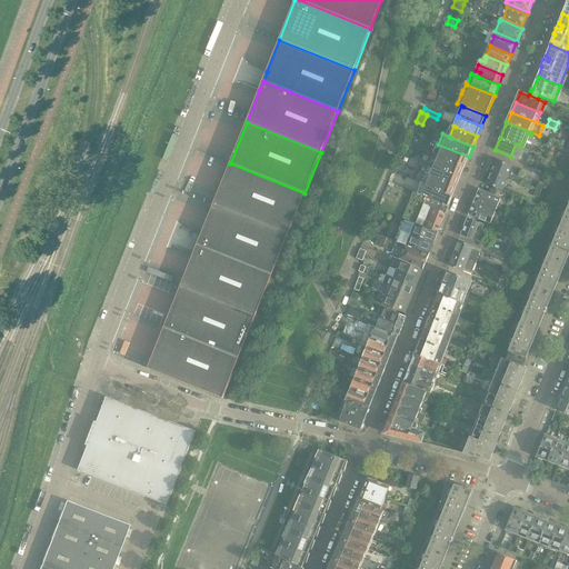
[(460,177),(469,157),(438,145),(437,146),(432,143),(425,161),(430,165),(460,177)]
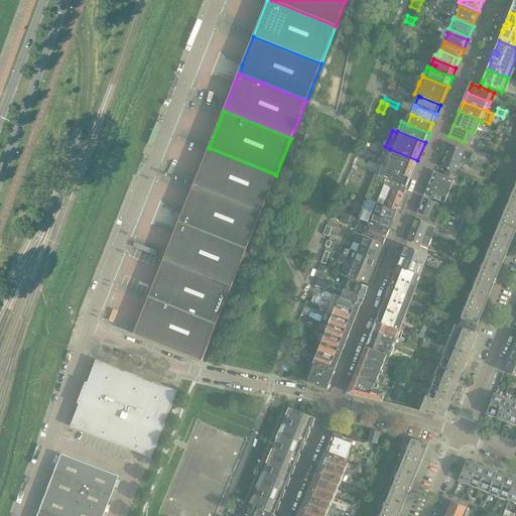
[(449,145),(445,156),(460,161),(465,151),(449,145)]
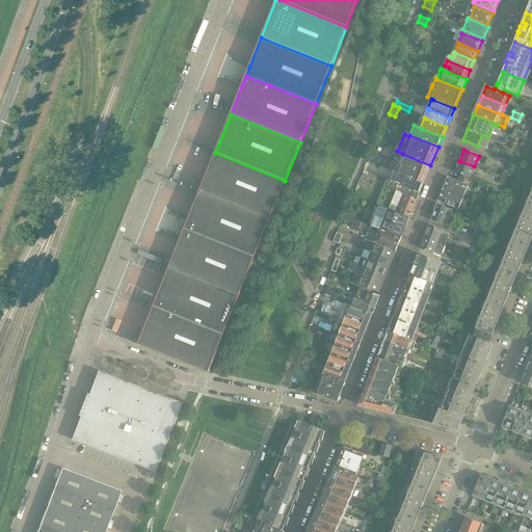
[(270,219),(285,181),(215,153),(200,191),(270,219)]
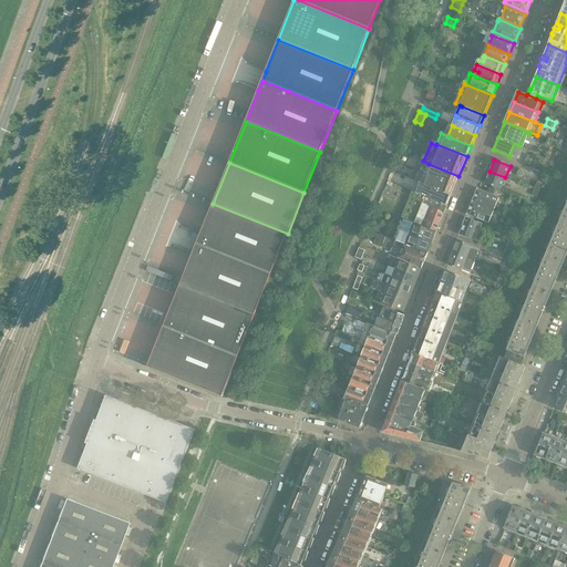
[(459,176),(429,164),(424,174),(454,186),(459,176)]
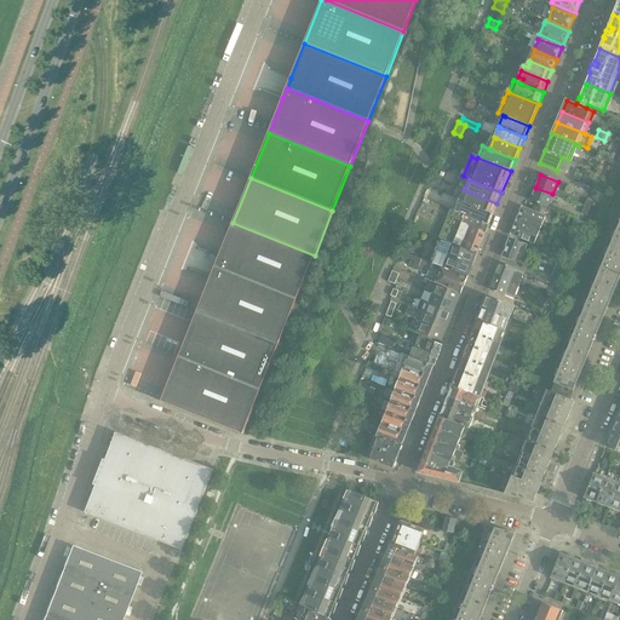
[(552,194),(535,188),(530,200),(547,207),(552,194)]
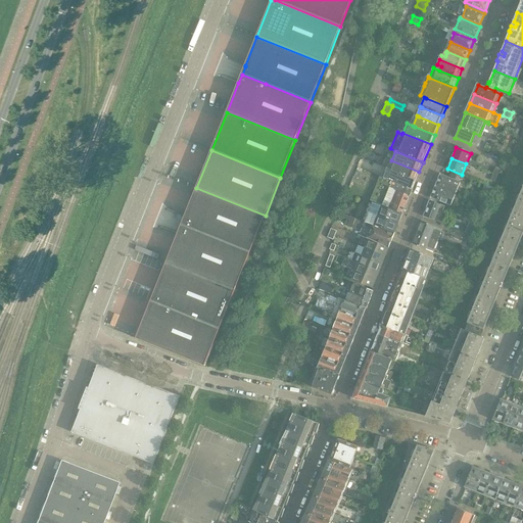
[(419,172),(391,160),(388,170),(416,181),(419,172)]
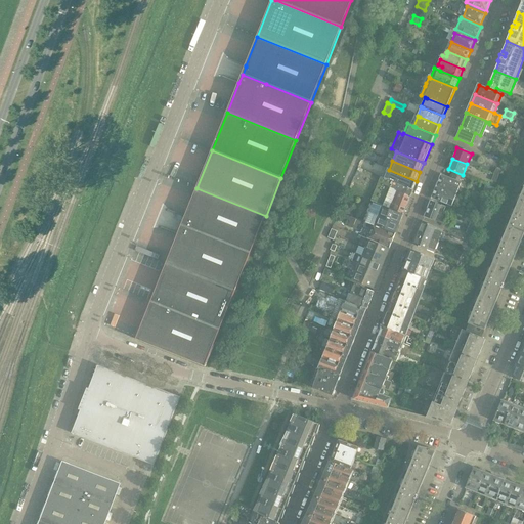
[(417,181),(389,170),(385,179),(412,190),(417,181)]
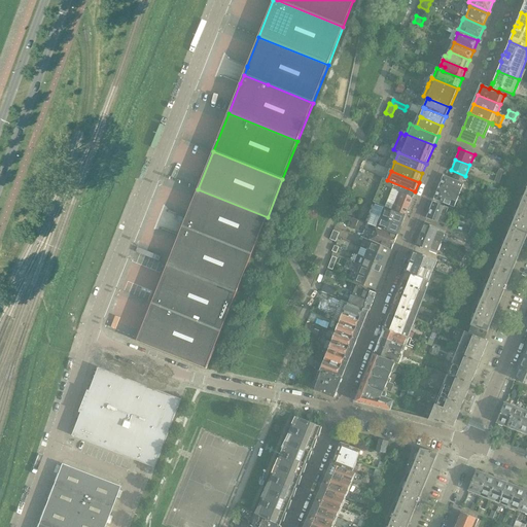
[(444,175),(438,187),(460,196),(464,183),(444,175)]
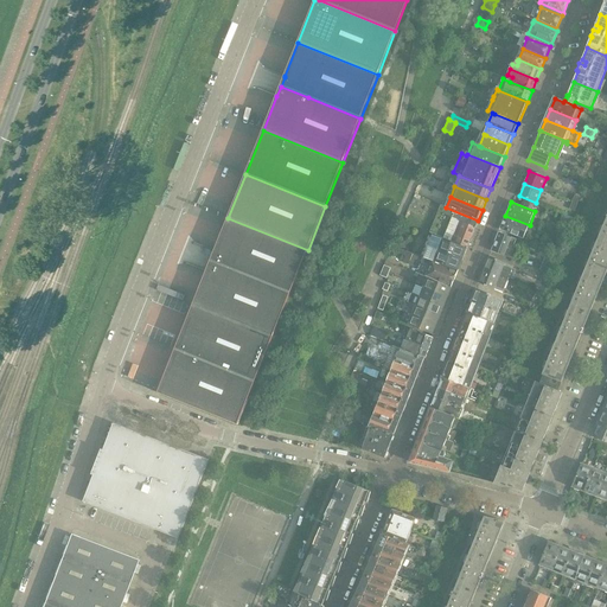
[(562,215),(558,222),(572,227),(574,219),(562,215)]
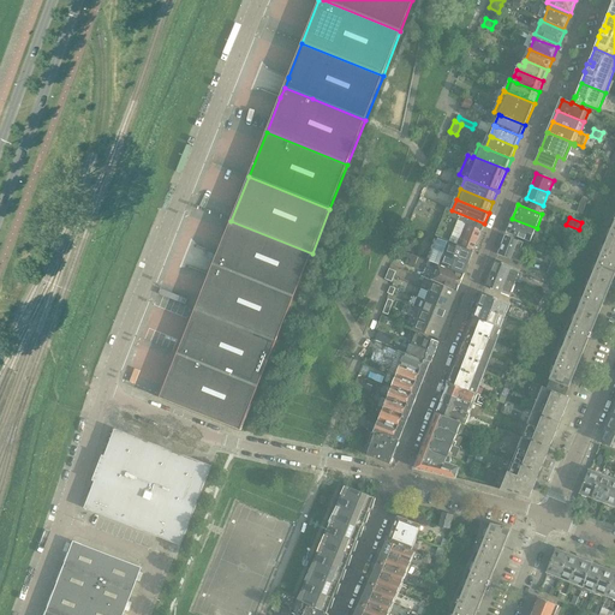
[(537,228),(512,219),(507,233),(531,243),(535,233),(537,234),(539,230),(537,228)]
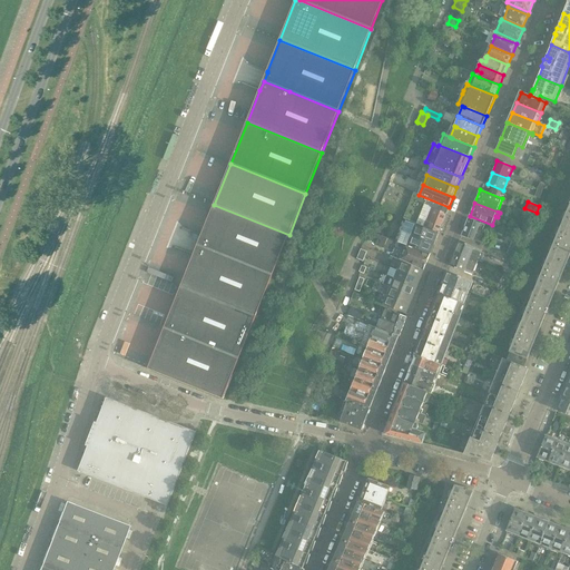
[(273,276),(290,235),(214,205),(202,236),(198,246),(224,256),(273,276)]
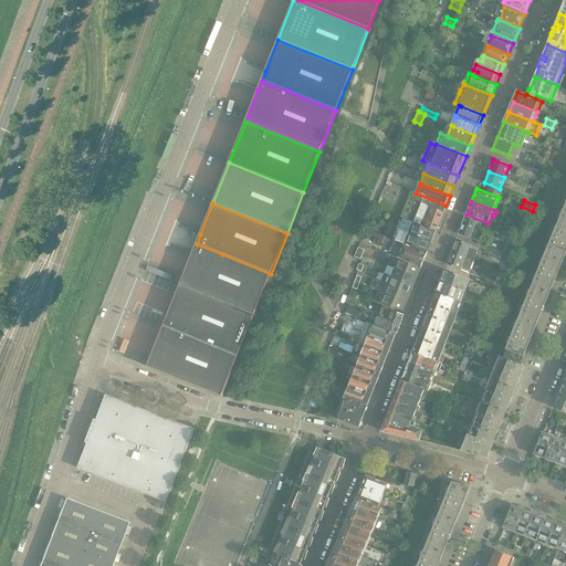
[(422,203),(415,223),(436,232),(443,212),(422,203)]
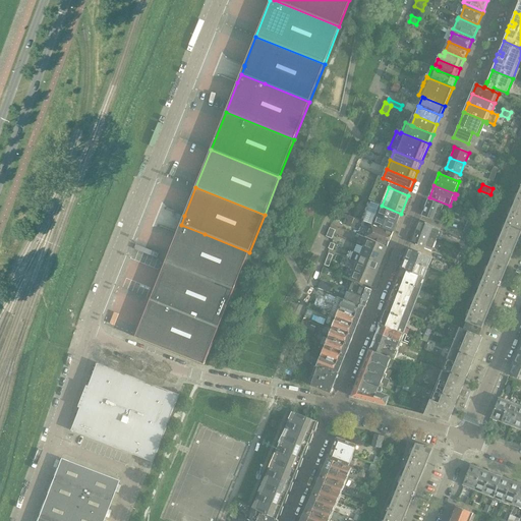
[(428,199),(422,216),(442,224),(445,217),(447,218),(448,215),(438,211),(440,205),(428,199)]
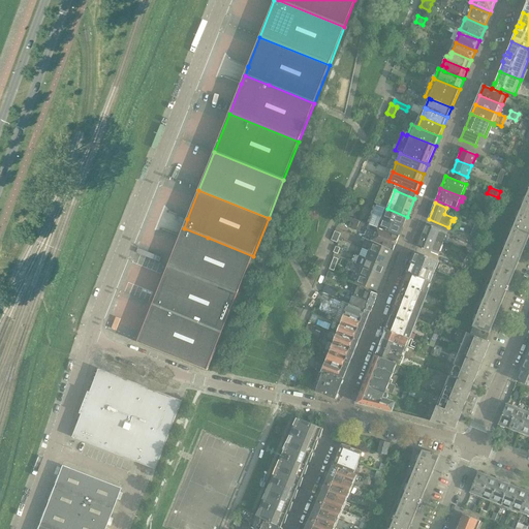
[(400,236),(407,217),(387,209),(379,205),(372,224),(377,226),(400,236)]
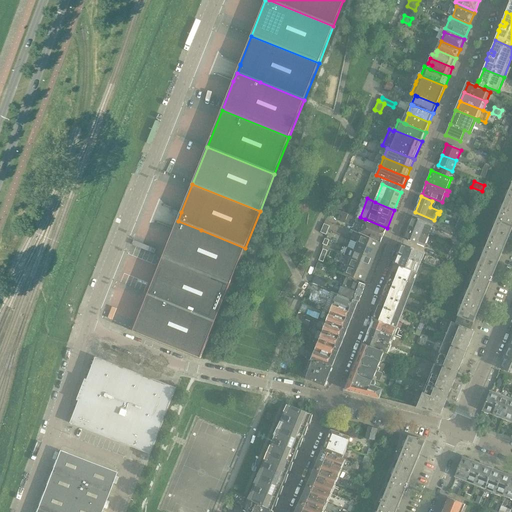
[(511,203),(506,201),(500,215),(494,230),(509,236),(511,228),(511,203)]
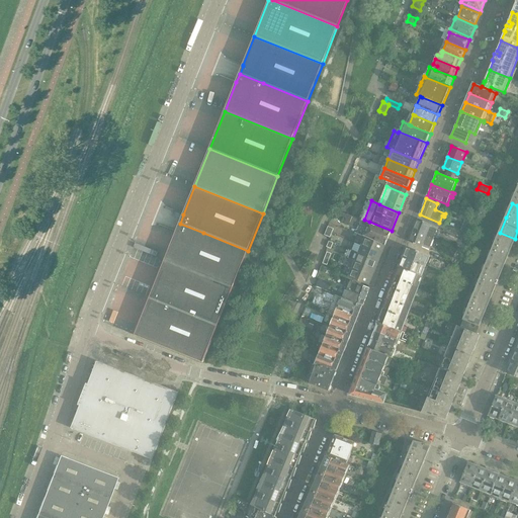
[(345,224),(355,228),(358,219),(348,214),(345,224)]
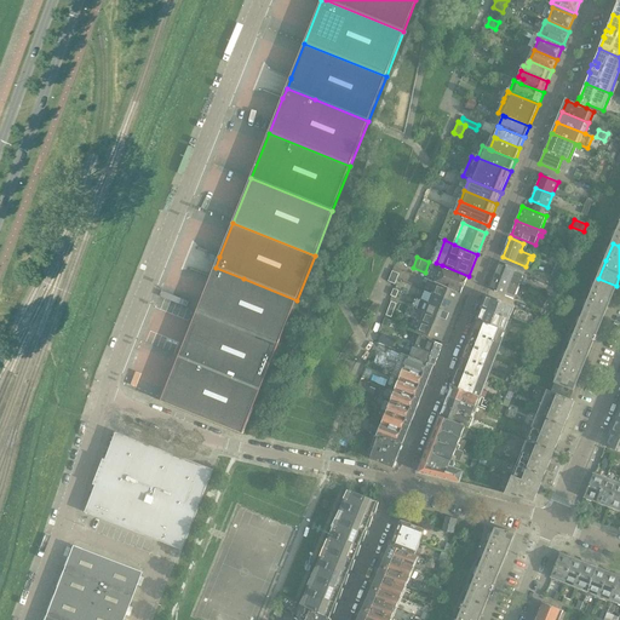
[(551,276),(552,276),(566,281),(572,265),(558,259),(551,276)]
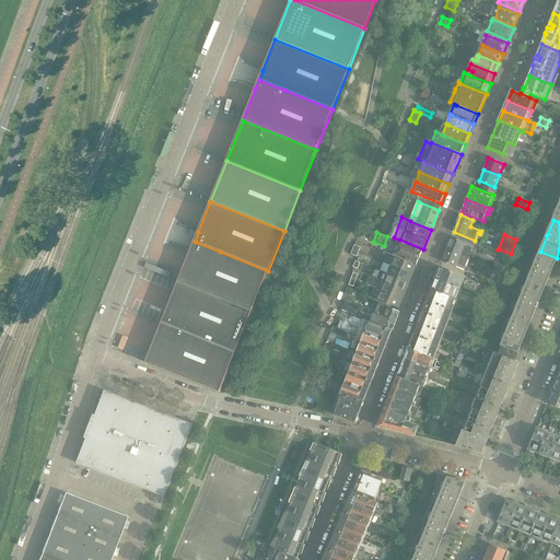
[(452,237),(447,249),(469,258),(475,246),(452,237)]
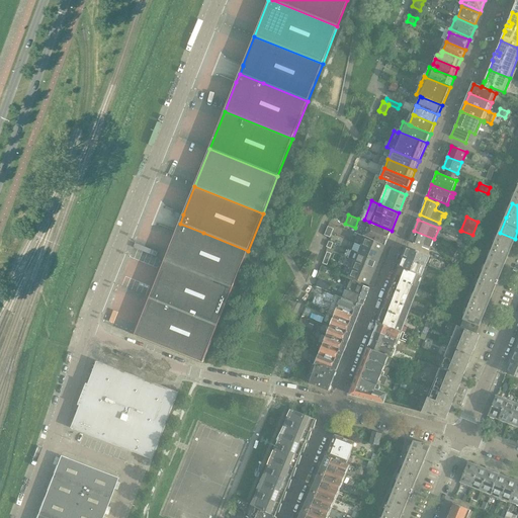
[(385,246),(392,231),(369,222),(365,232),(363,237),(385,246)]
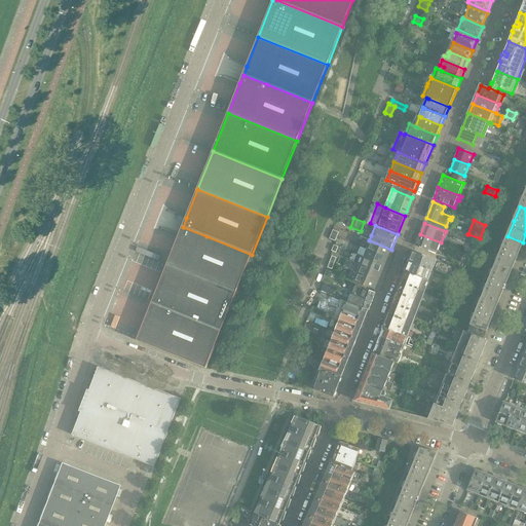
[(236,293),(252,255),(207,236),(183,227),(179,235),(167,265),(236,293)]
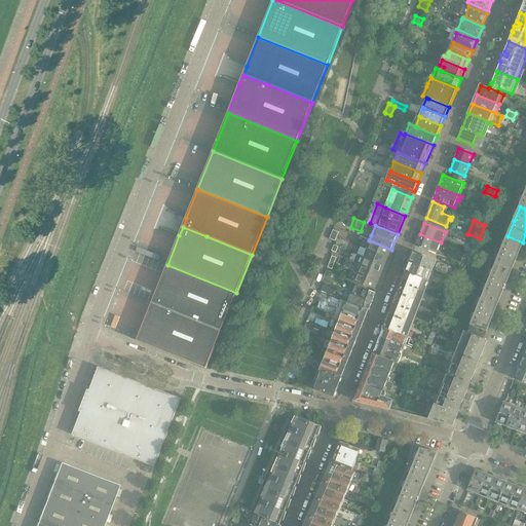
[(420,234),(415,246),(437,254),(441,242),(420,234)]
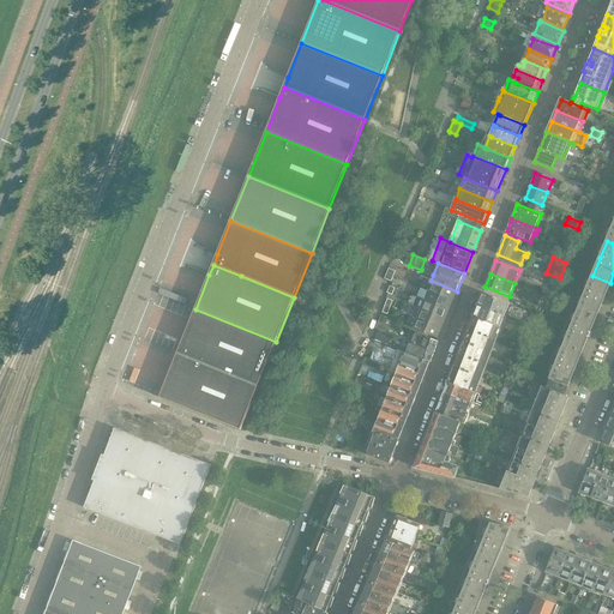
[(551,275),(547,283),(554,286),(558,277),(551,275)]
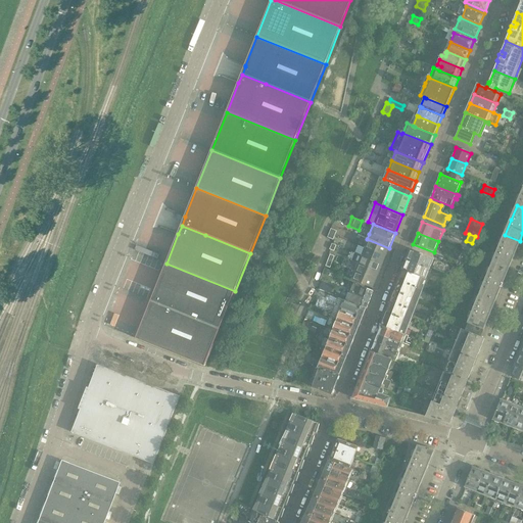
[(505,235),(501,246),(492,264),(508,271),(520,241),(505,235)]
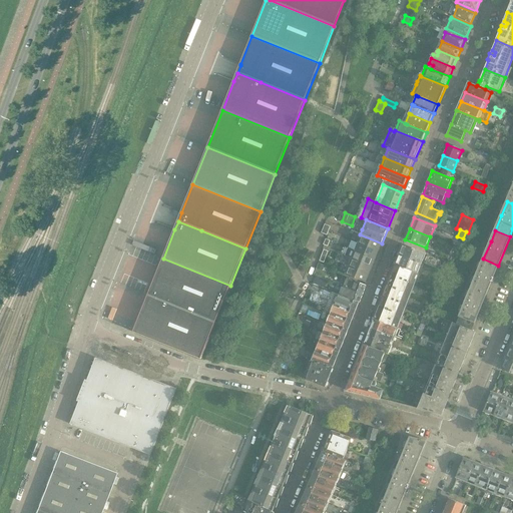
[(382,243),(362,235),(358,243),(379,251),(382,243)]
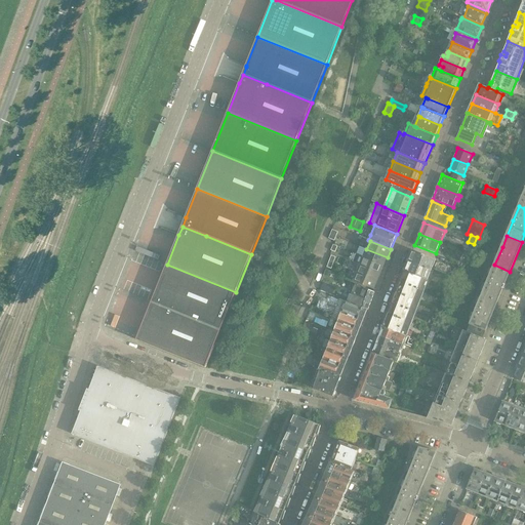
[(388,257),(366,249),(363,257),(384,266),(388,257)]
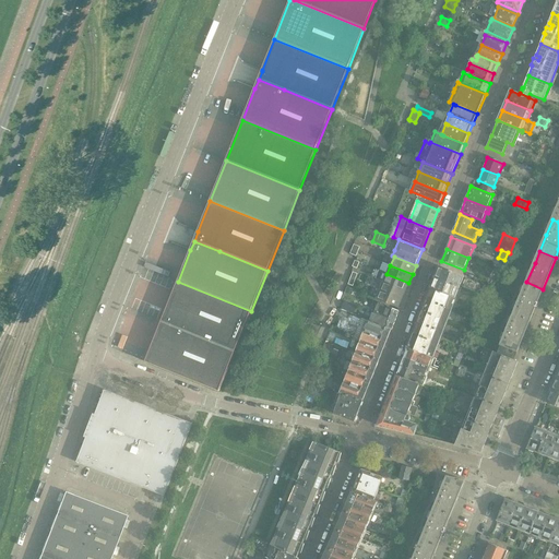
[(465,277),(439,268),(436,277),(463,288),(464,285),(462,284),(465,277)]
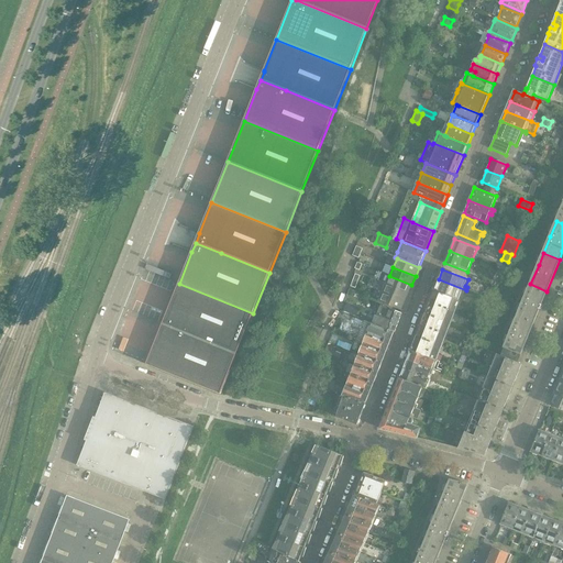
[(411,285),(389,276),(386,284),(408,294),(411,285)]
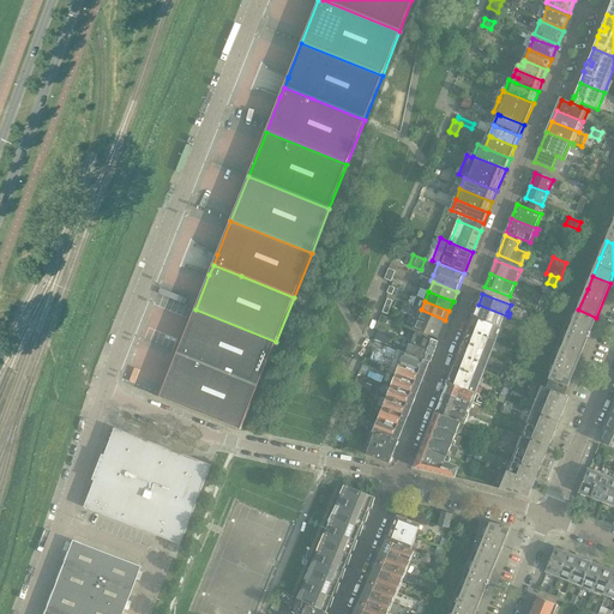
[(509,317),(479,305),(474,317),(498,326),(501,327),(505,319),(507,320),(509,317)]
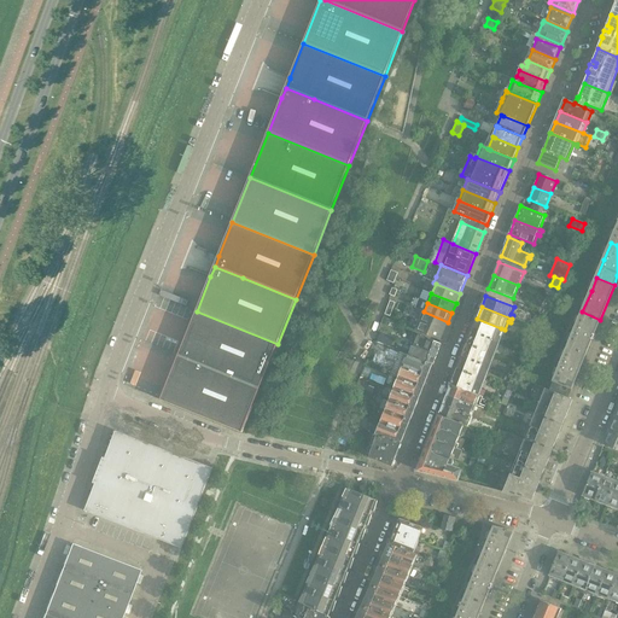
[(260,389),(278,344),(197,312),(179,355),(260,389)]
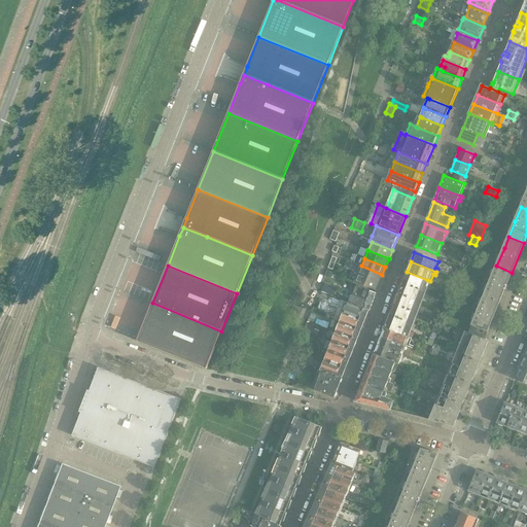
[(382,275),(361,266),(358,274),(379,282),(382,275)]
